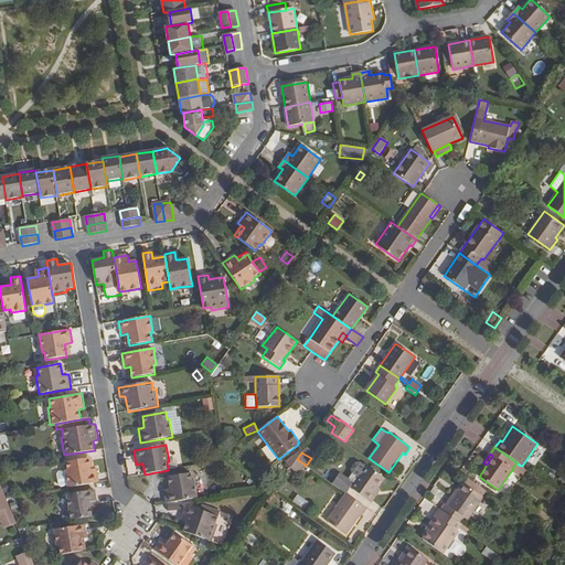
[(294,455),(285,460),(290,468),(297,459),(294,455)]
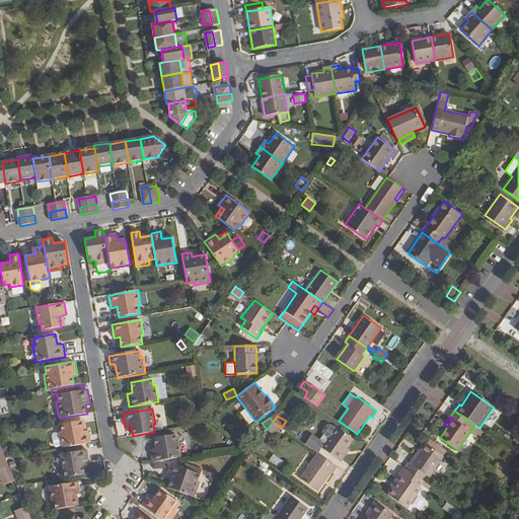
[(62,431),(59,432),(62,446),(62,448),(91,443),(89,430),(86,431),(83,431),(81,421),(61,424),(62,431)]
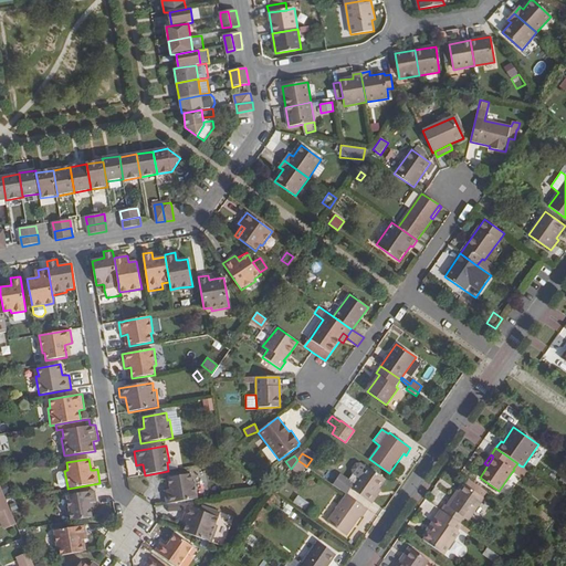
[(304,464),(297,460),(291,469),(299,473),(304,464)]
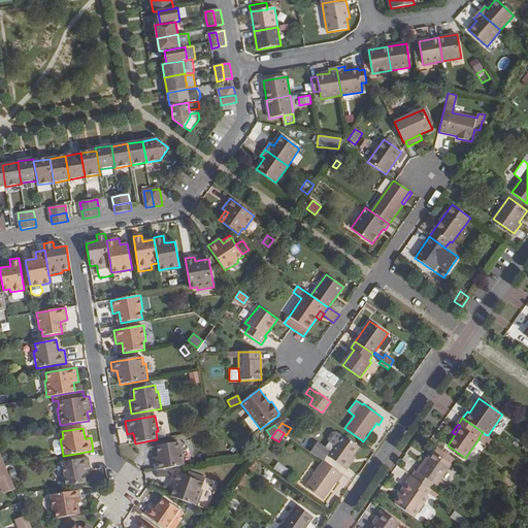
[(324,462),(327,456),(344,468),(354,456),(359,447),(342,435),(341,436),(336,432),(331,432),(328,438),(329,442),(325,448),(317,442),(310,452),(324,461),(324,462)]
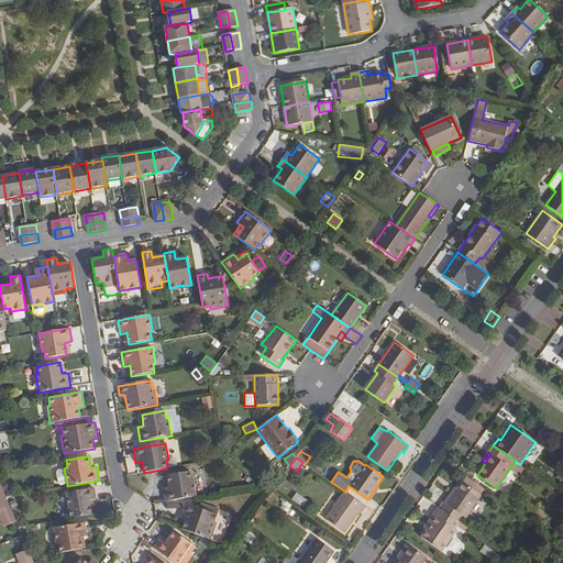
[(517,463),(515,461),(510,466),(511,467),(509,470),(519,476),(525,467),(520,464),(517,463)]
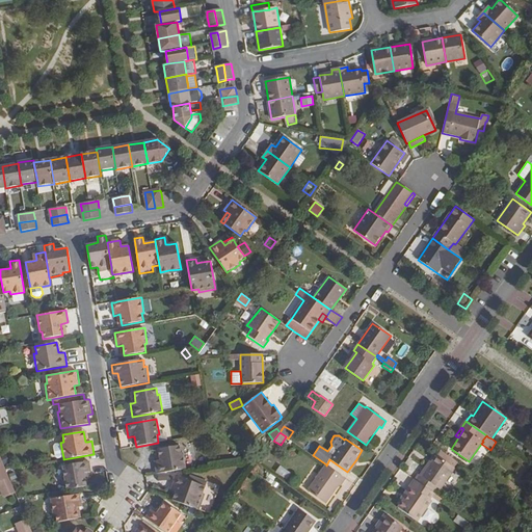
[(63,457),(60,443),(55,444),(53,447),(55,457),(57,458),(63,457)]
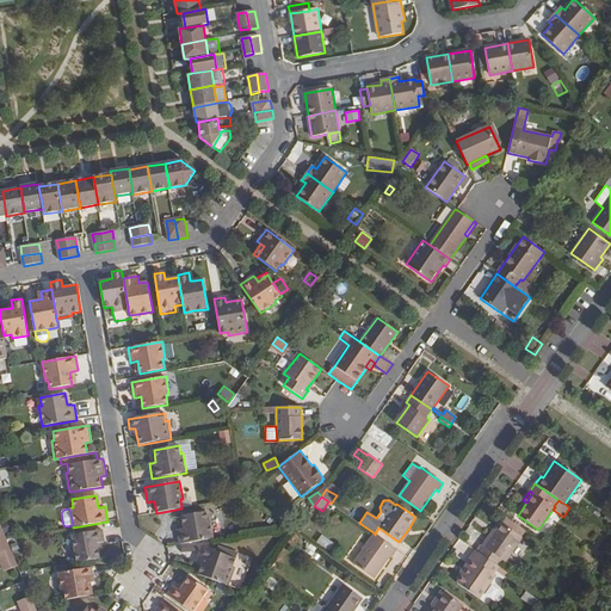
[(179,529),(177,530),(179,544),(214,538),(210,519),(208,519),(207,512),(181,516),(183,529),(179,529)]
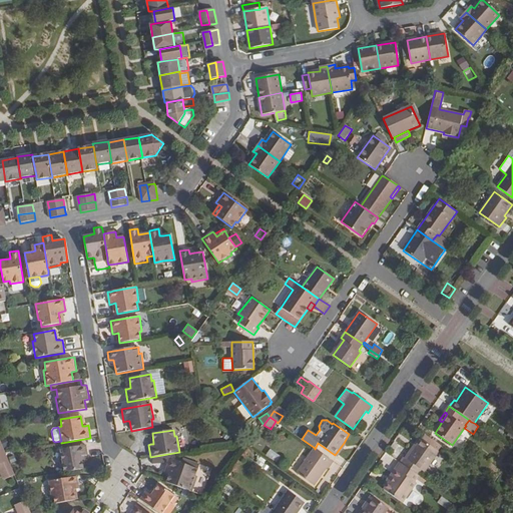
[(424,435),(420,440),(438,452),(442,447),(424,435)]
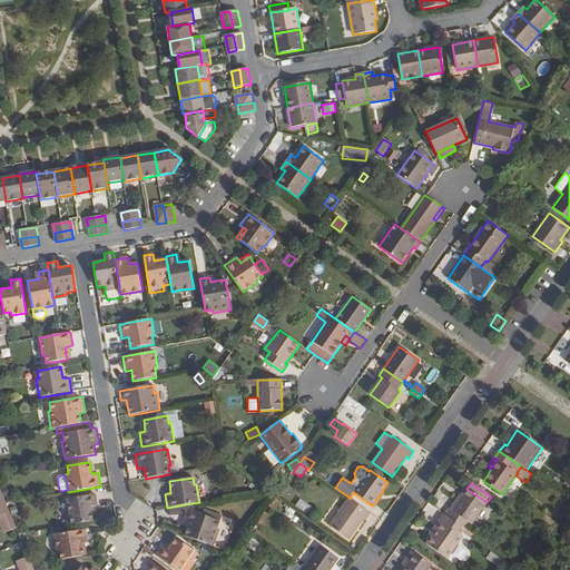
[(458,499),(449,510),(469,522),(471,524),(487,502),(467,489),(462,494),(459,500),(458,499)]
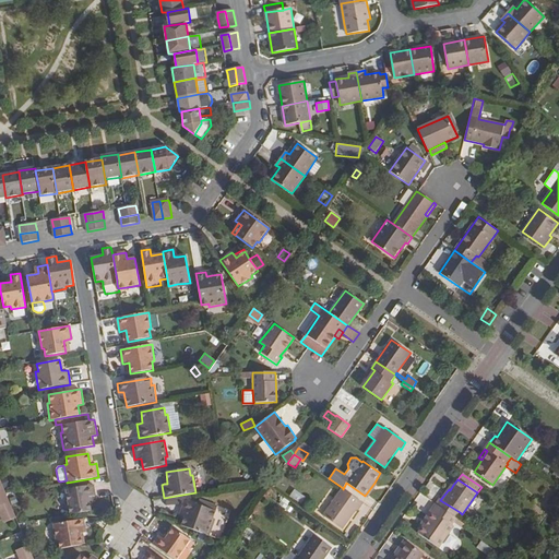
[(0,512),(4,523),(16,518),(4,492),(0,480),(0,512)]
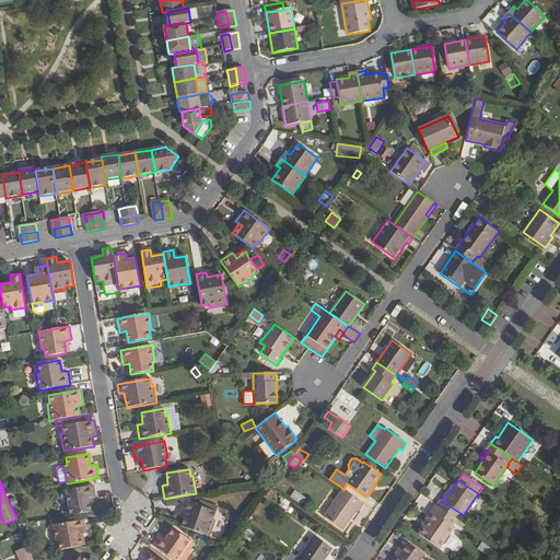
[(377,486),(375,483),(365,497),(369,499),(377,486)]
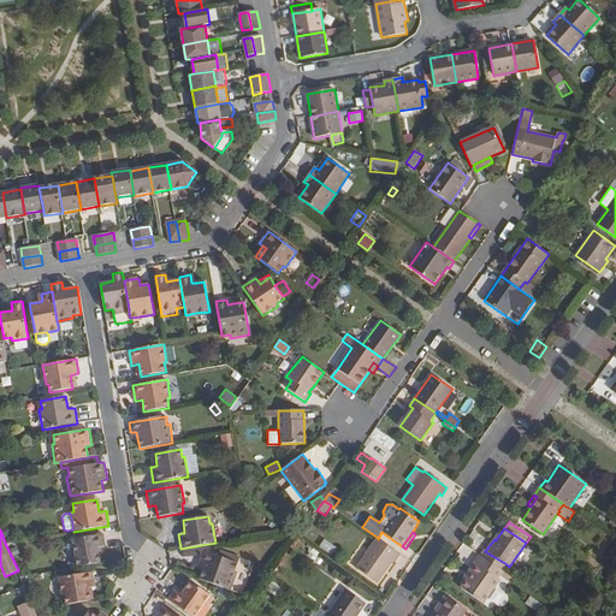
[(104,534),(72,539),(77,567),(101,562),(99,548),(105,546),(104,534)]
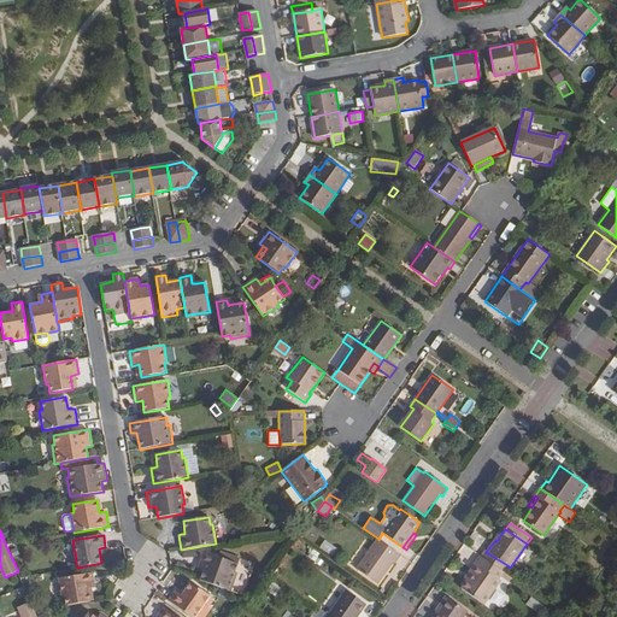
[(327,539),(319,544),(329,556),(336,551),(327,539)]
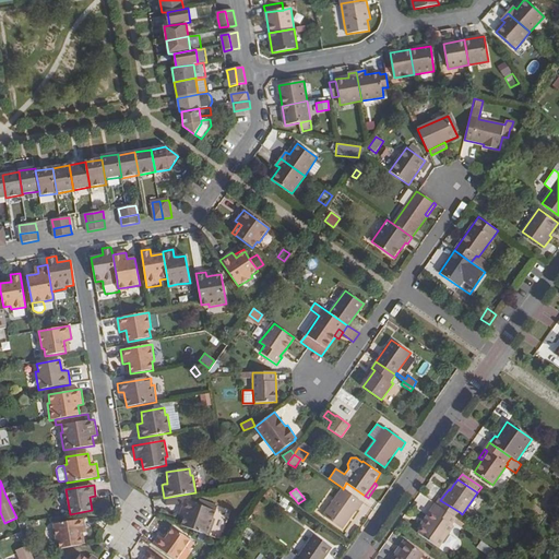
[(356,510),(357,511),(363,503),(343,489),(343,488),(323,516),(342,530),(356,510)]
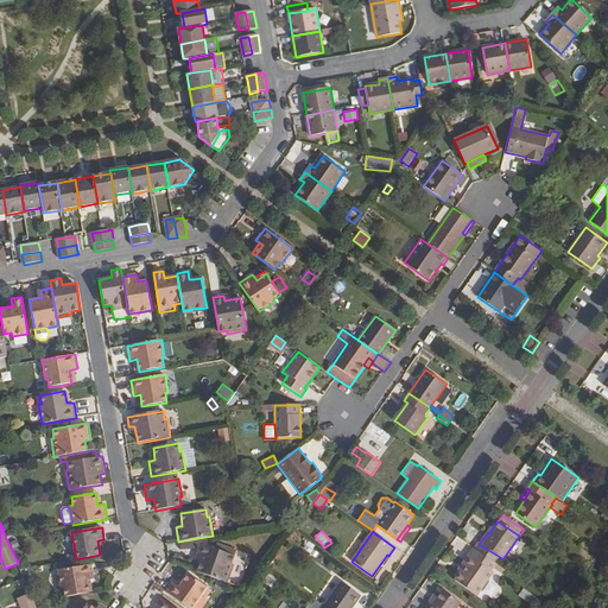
[(308,542),(303,549),(310,553),(316,548),(308,542)]
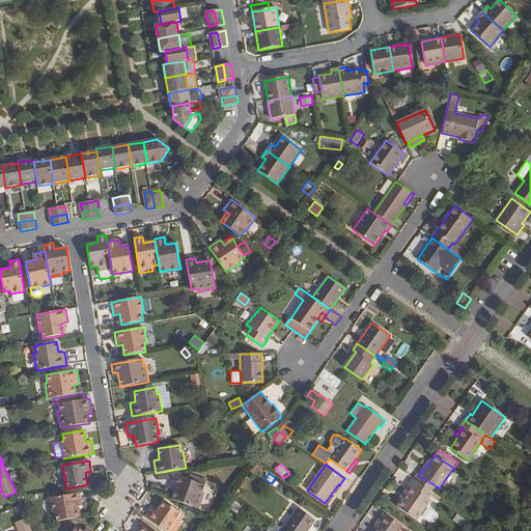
[(176,485),(174,491),(171,499),(200,509),(205,494),(203,493),(205,484),(175,475),(172,483),(176,485)]
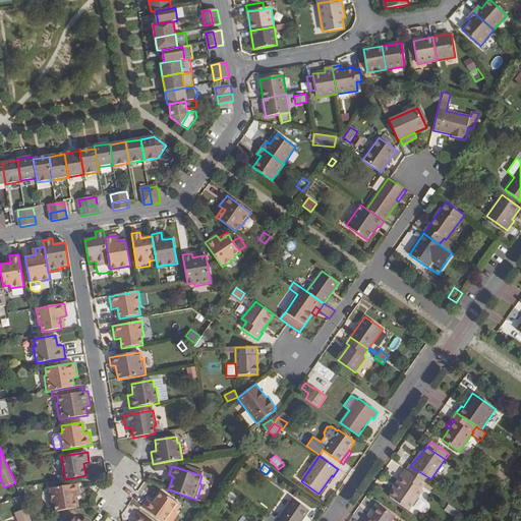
[(410,466),(407,471),(424,483),(428,477),(410,466)]
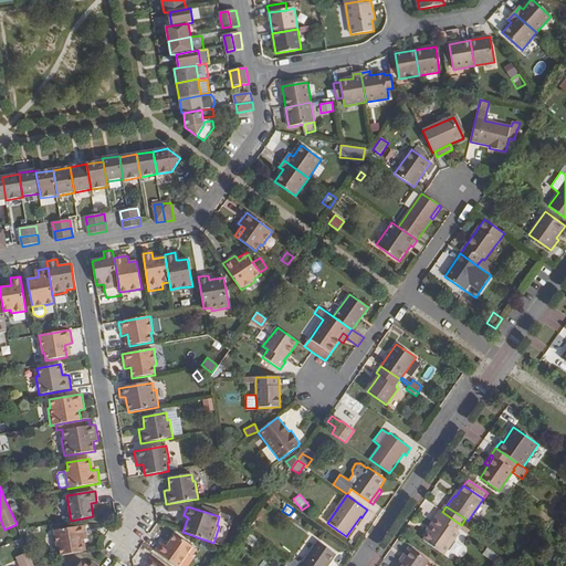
[(459,533),(457,531),(461,525),(442,512),(440,510),(435,517),(438,520),(429,532),(423,541),(443,554),(459,533)]
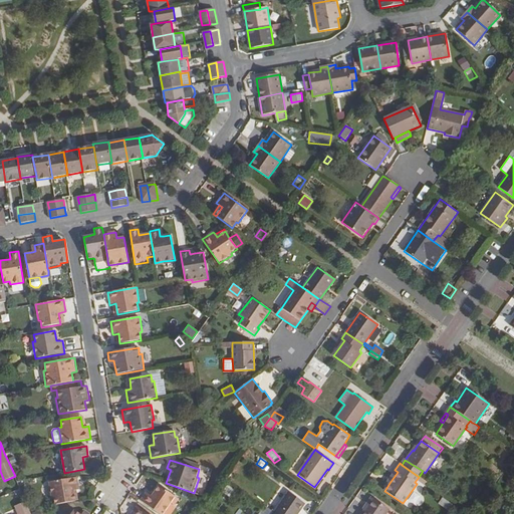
[(398,472),(395,470),(387,481),(390,483),(398,472)]
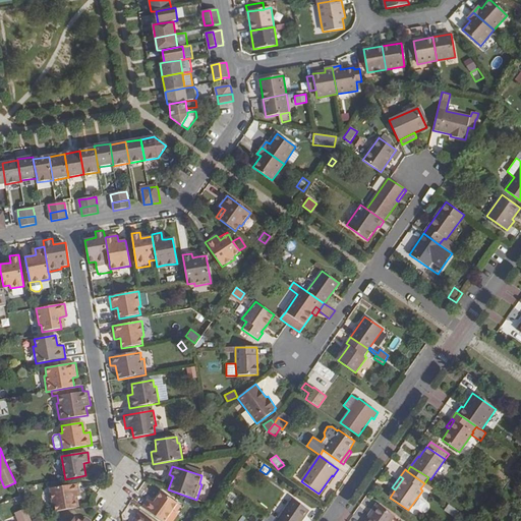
[(52,505),(54,504),(56,512),(77,508),(75,497),(77,496),(80,496),(78,483),(50,488),(52,505)]
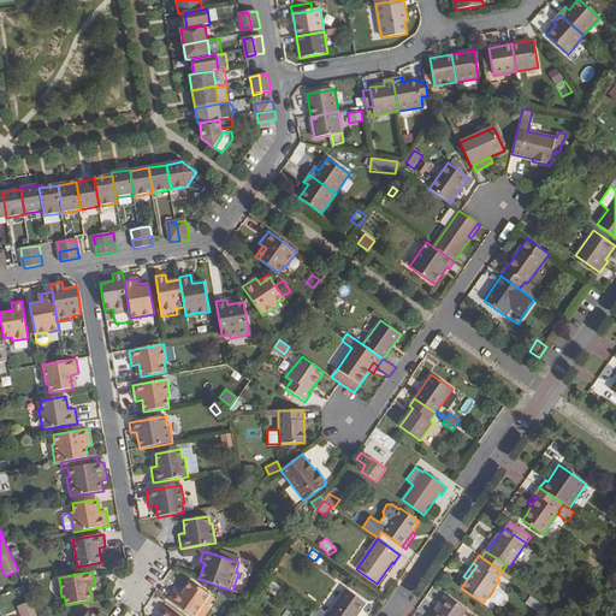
[(511,579),(502,572),(499,575),(509,582),(511,579)]
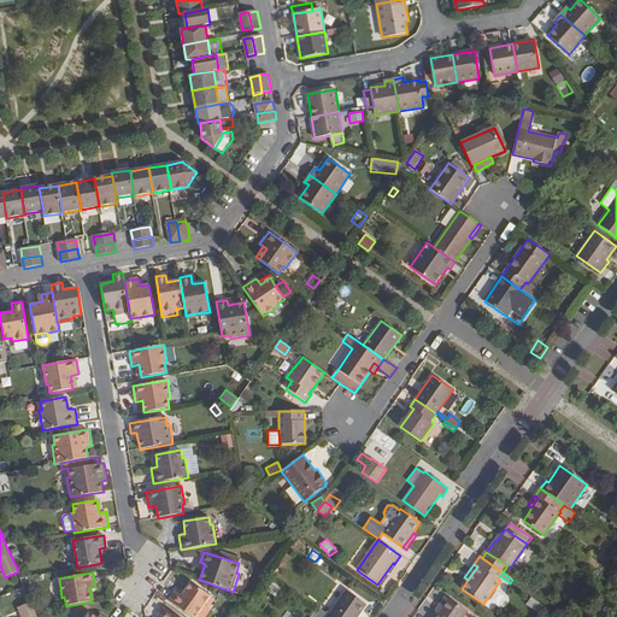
[(31,575),(19,577),(24,586),(27,592),(35,588),(31,575)]
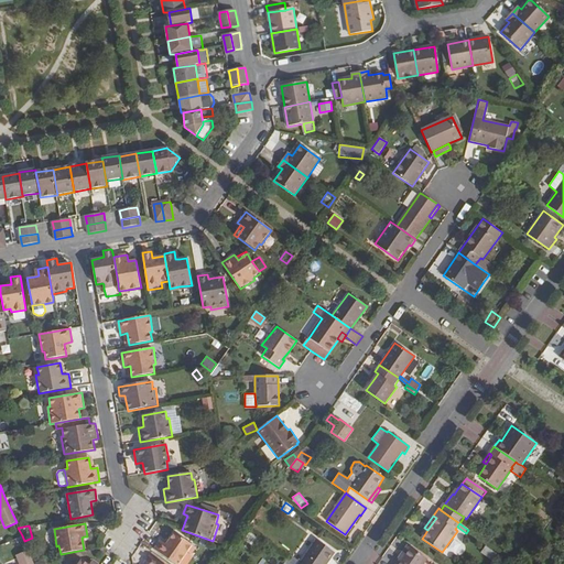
[(177,563),(192,545),(174,532),(169,540),(165,544),(162,542),(160,541),(154,548),(176,563),(177,563)]
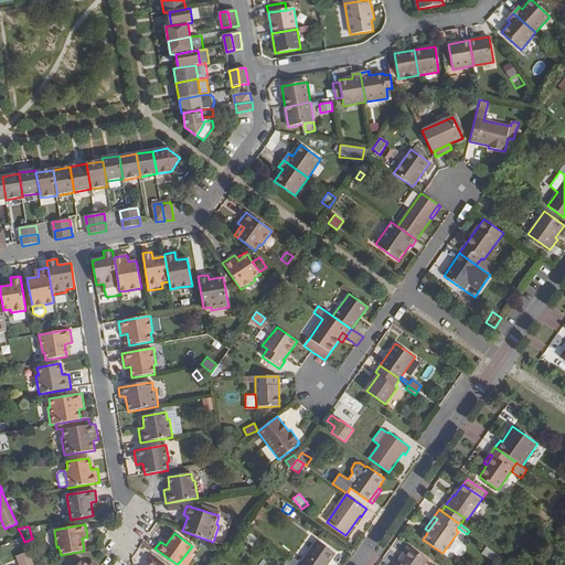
[(243,541),(249,546),(255,537),(249,533),(243,541)]
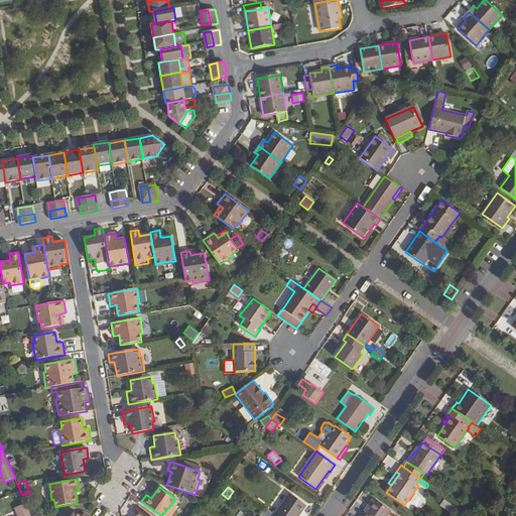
[(298,515),(306,506),(289,494),(275,515),(276,515),(298,515)]
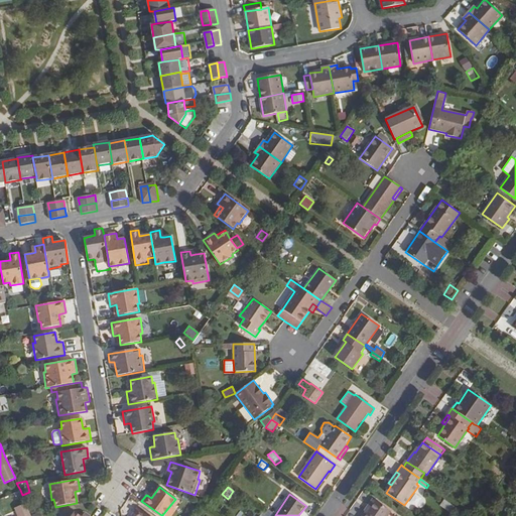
[(415,505),(419,507),(423,499),(413,494),(407,506),(413,508),(415,505)]
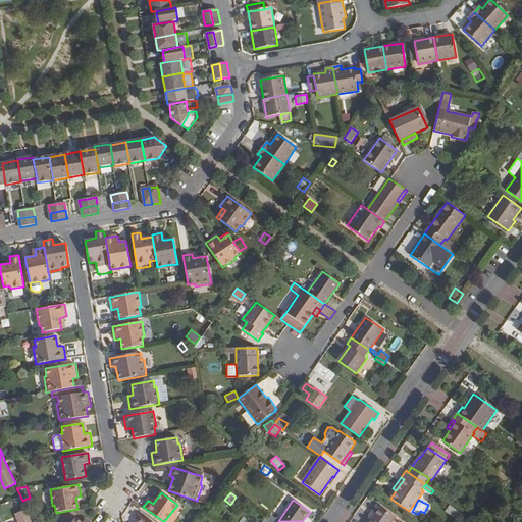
[(378,507),(376,505),(367,517),(370,519),(378,507)]
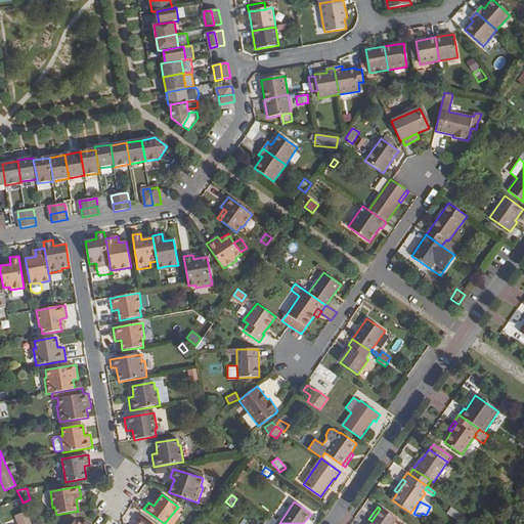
[(454,519),(459,513),(450,507),(446,513),(454,519)]
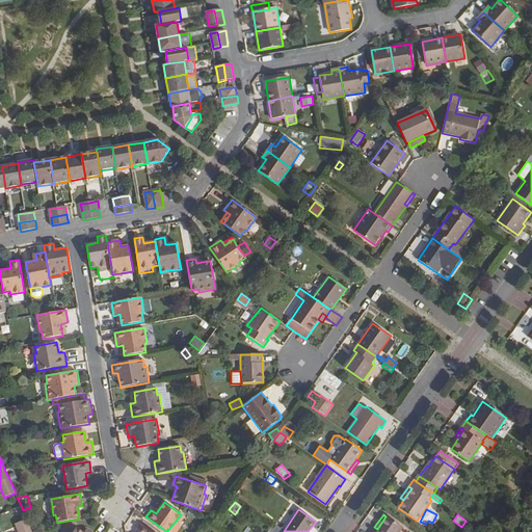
[(386,516),(377,529),(374,531),(398,531),(402,527),(386,516)]
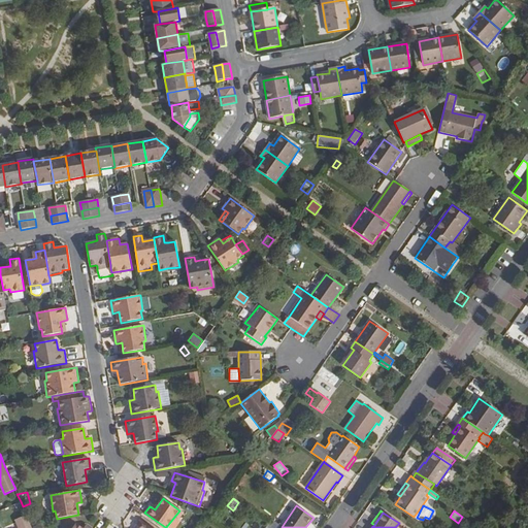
[(18,527),(31,527),(32,527),(30,523),(26,515),(14,520),(18,527)]
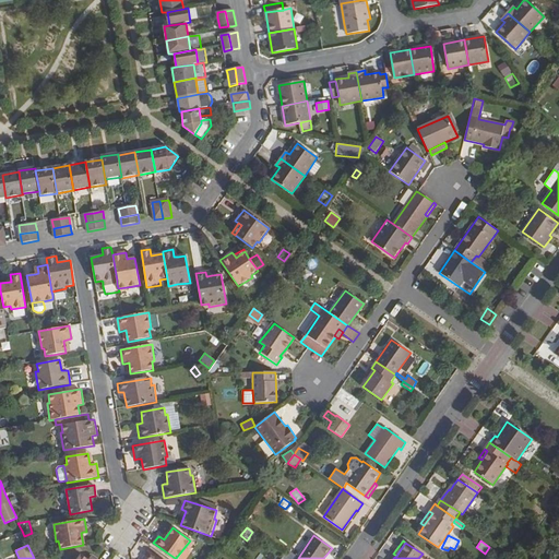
[(161,558),(149,549),(142,558),(161,558)]
